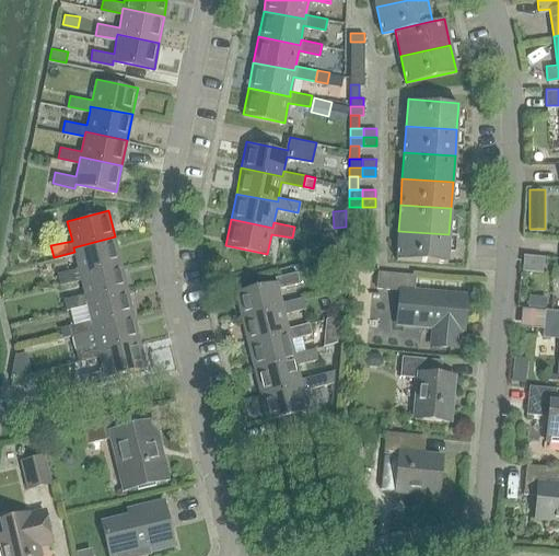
[(449,234),(398,231),(396,257),(447,262),(449,234)]
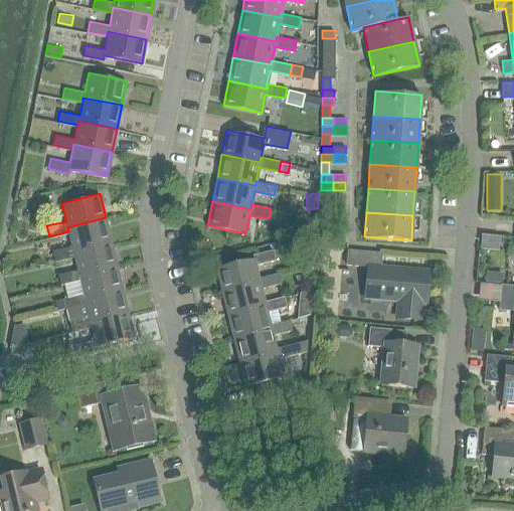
[(111,241),(106,217),(67,227),(68,231),(71,244),(52,249),(54,260),(74,254),(73,250),(111,241)]
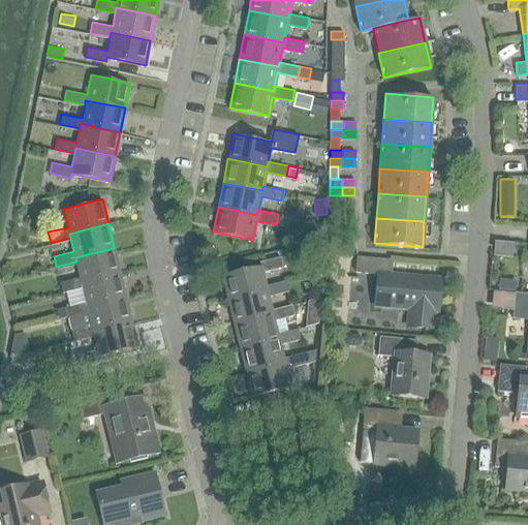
[(120,272),(114,248),(75,257),(76,261),(80,275),(60,280),(62,290),(83,285),(81,281),(120,272)]
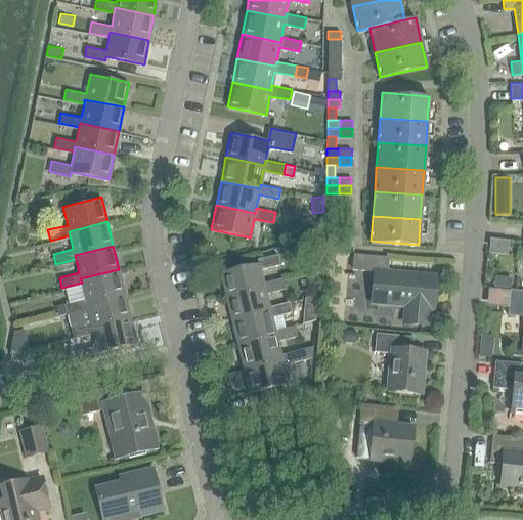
[(375,269),(388,270),(389,255),(353,252),(351,267),(375,270),(375,269)]
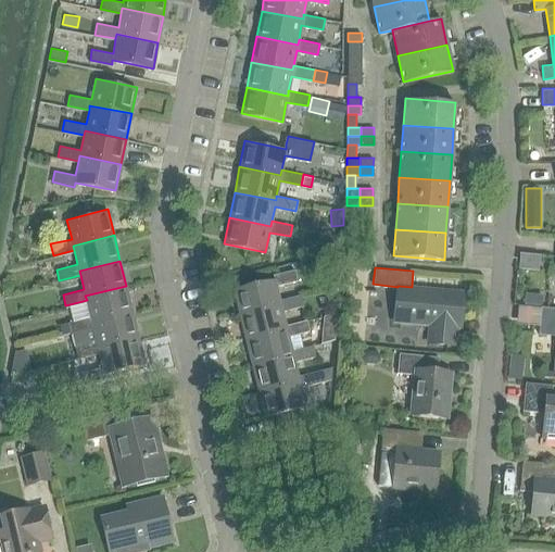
[(234,288),(240,313),(280,303),(279,299),(276,284),(297,279),(294,268),(273,274),(274,278),(234,288)]
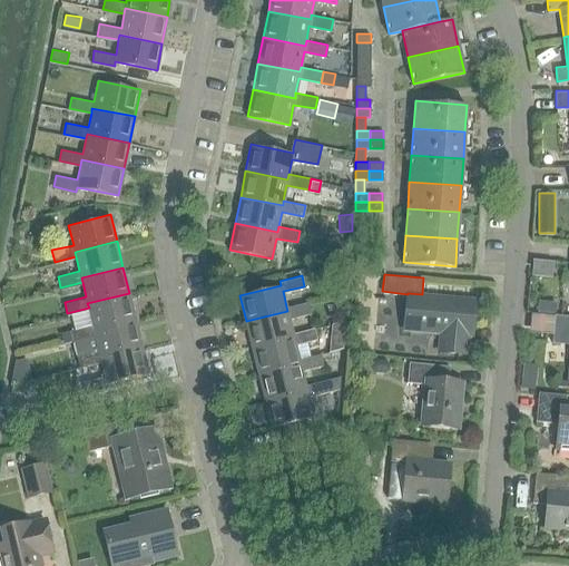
[(136,319),(129,293),(87,303),(89,308),(92,323),(70,328),(74,340),(95,334),(94,330),(136,319)]
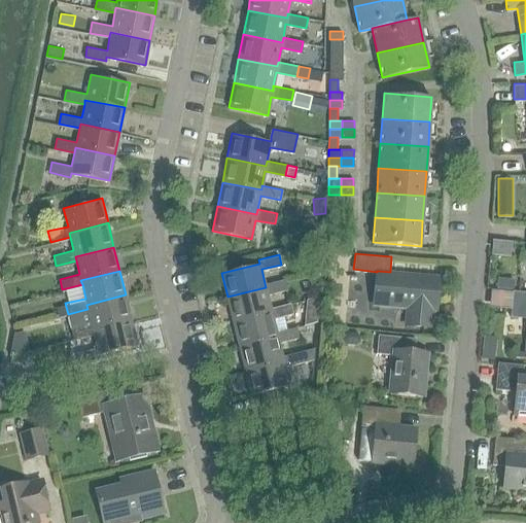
[(439,276),(390,272),(377,271),(377,272),(374,303),(407,306),(406,322),(430,325),(432,308),(435,308),(439,276)]
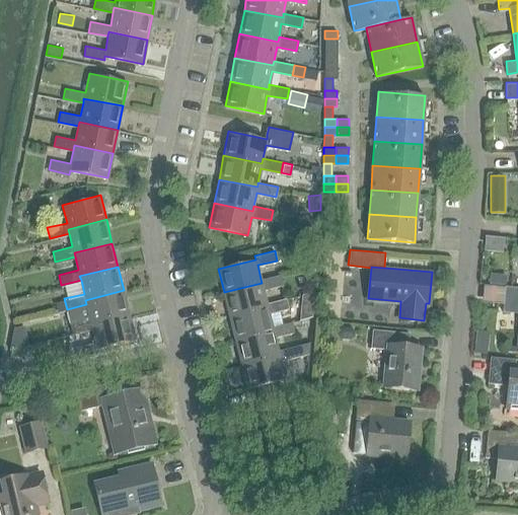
[(281,274),(261,279),(262,283),(224,292),(229,316),(268,307),(267,302),(264,289),(283,284),(281,274)]
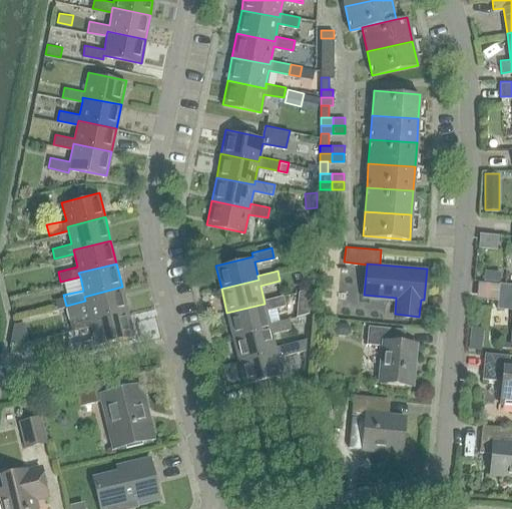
[(485,271),(484,281),(499,282),(500,272),(485,271)]
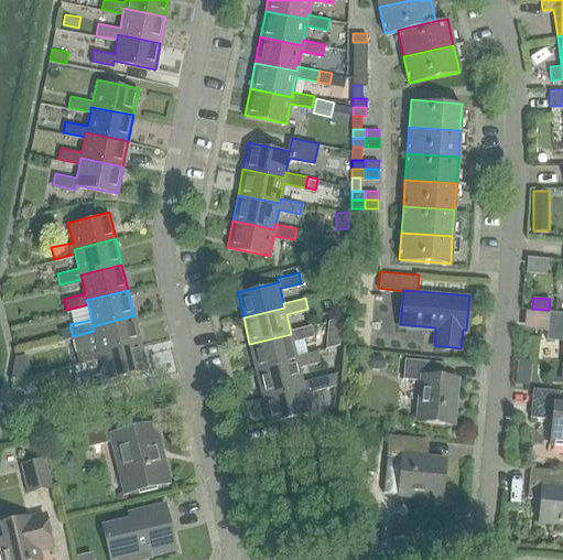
[(562,311),(549,310),(547,337),(562,338),(562,311)]
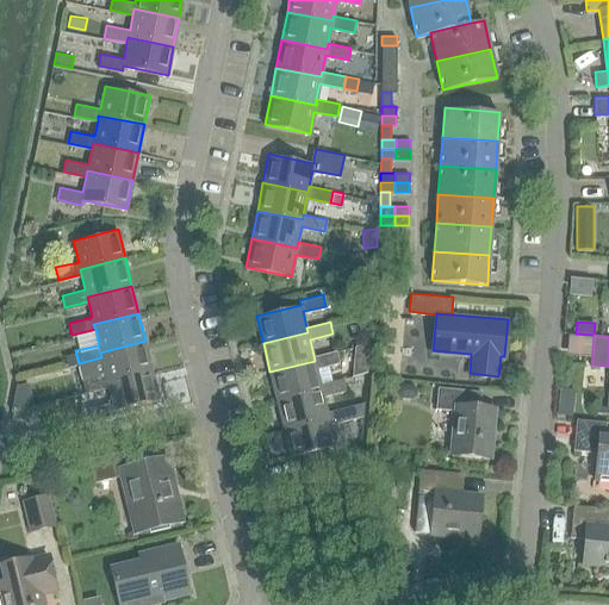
[(151,369),(145,341),(100,353),(101,357),(105,373),(82,379),(85,391),(109,385),(107,380),(151,369)]
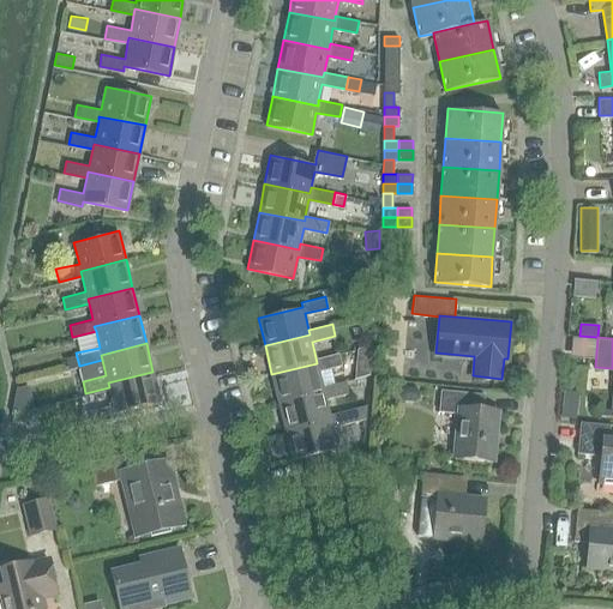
[(371,373),(373,343),(358,348),(355,378),(371,373)]
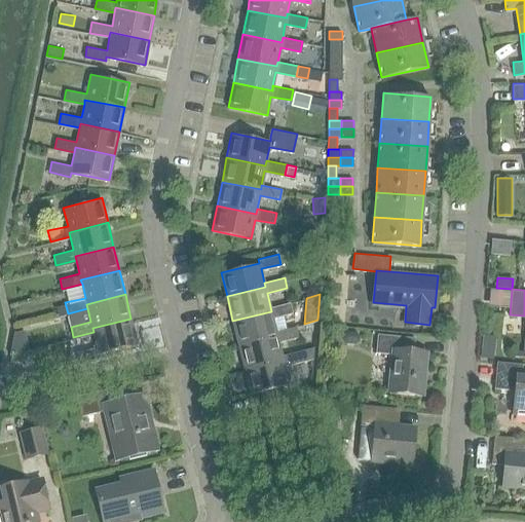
[(290,301),(270,306),(271,311),(232,321),(238,344),(277,335),(276,330),(272,317),(293,311),(290,301)]
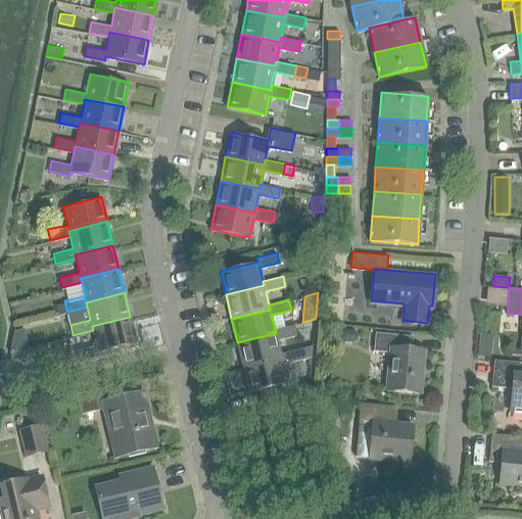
[(64,300),(56,303),(58,314),(67,312),(64,300)]
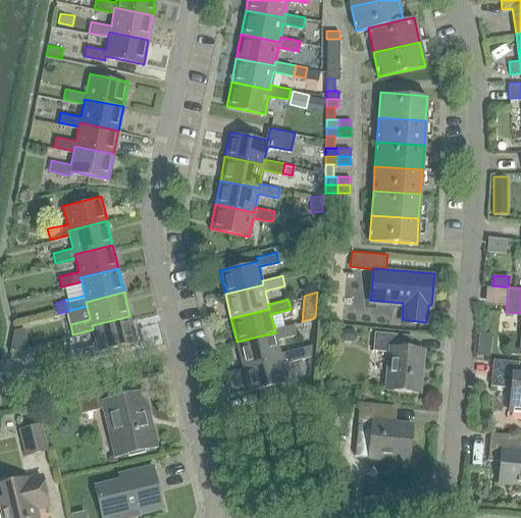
[(92,325),(93,329),(96,343),(75,348),(79,358),(99,353),(98,350),(136,341),(129,316),(92,325)]
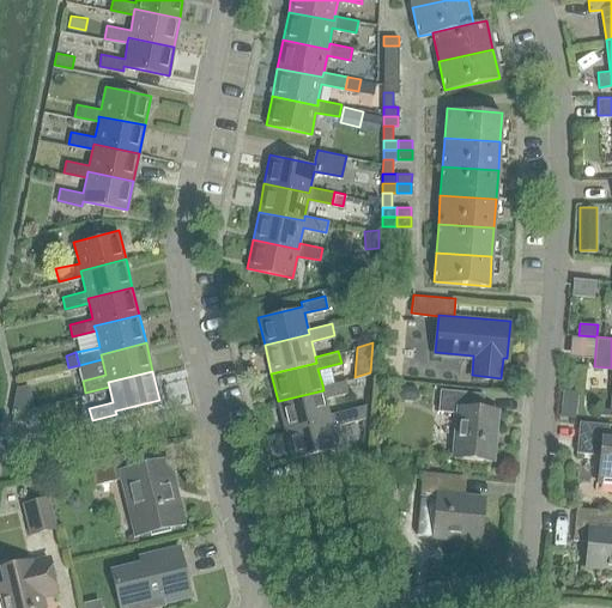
[(345,380),(322,384),(323,390),(278,401),(284,429),(329,418),(328,413),(325,397),(347,391),(345,380)]
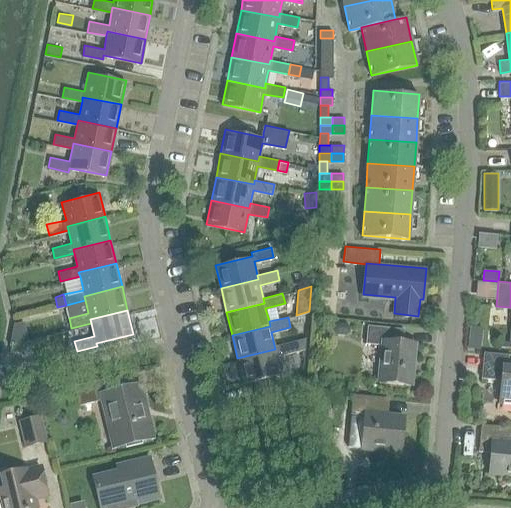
[(339,323),(336,327),(338,331),(346,332),(349,328),(347,324),(339,323)]
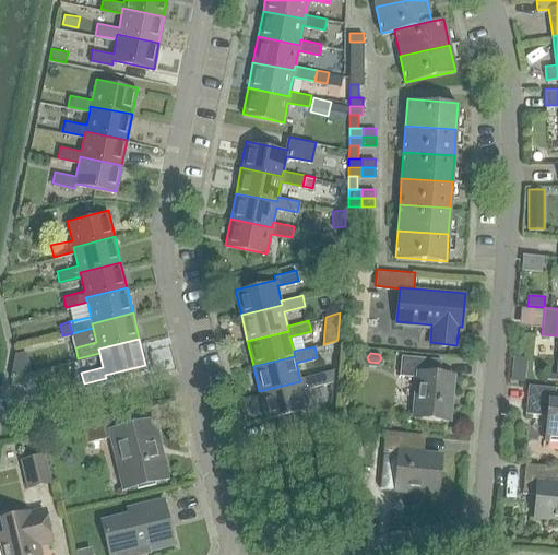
[(449,418),(453,373),(440,372),(441,357),(401,354),(399,374),(417,375),(414,415),(449,418)]
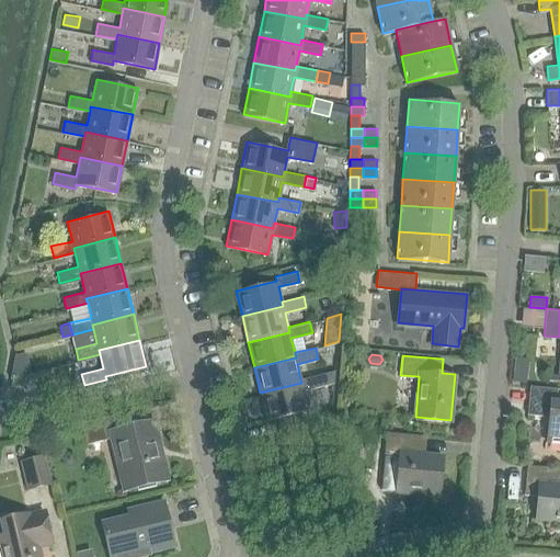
[(304,389),(324,384),(333,382),(334,370),(300,378),(301,383),(260,393),(266,419),(308,409),(304,389)]
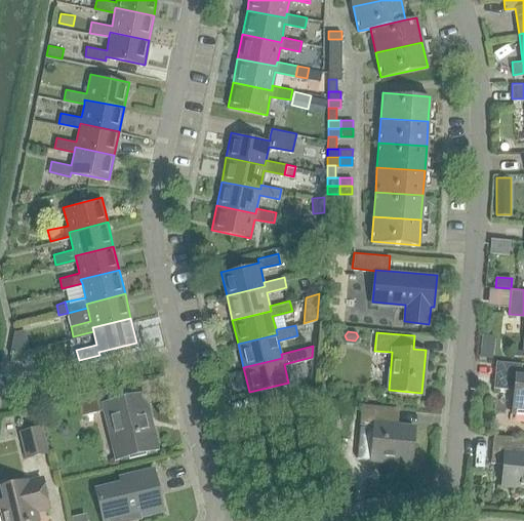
[(523,374),(520,374),(522,362),(495,360),(493,387),(514,389),(512,411),(523,412),(523,374)]
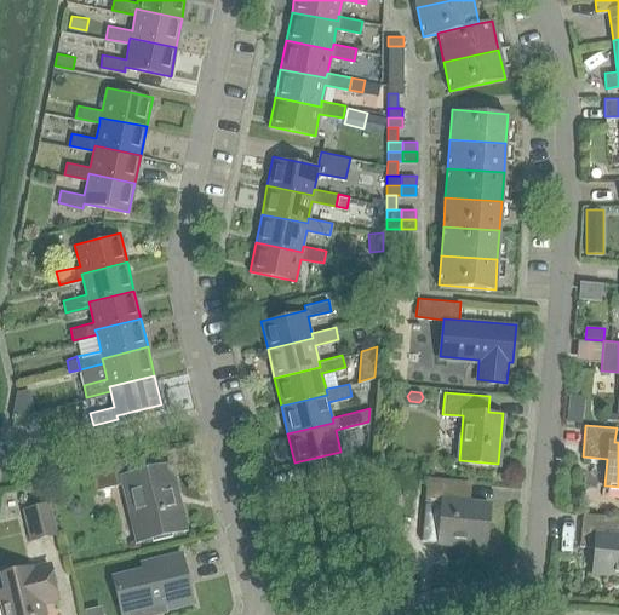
[(138,538),(183,528),(177,505),(179,504),(170,464),(130,473),(125,457),(90,465),(95,489),(125,482),(138,538)]
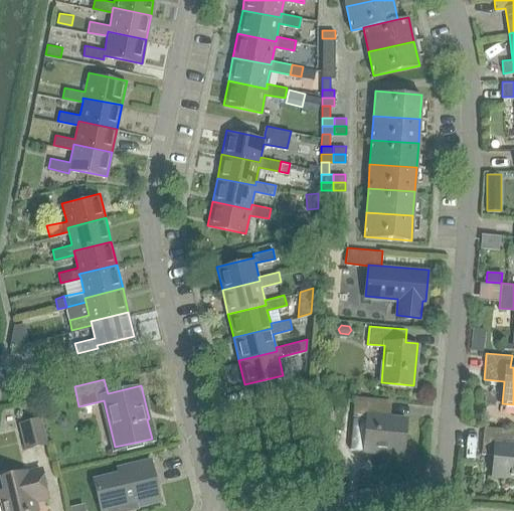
[(402,454),(406,417),(379,414),(381,398),(354,395),(352,417),(366,418),(363,450),(402,454)]
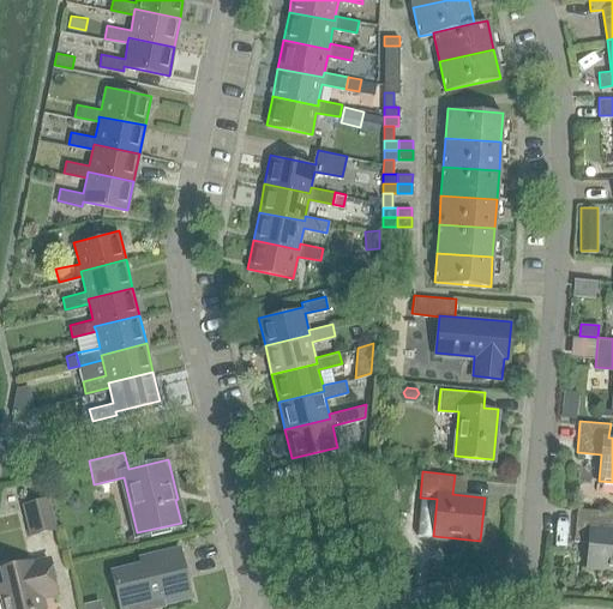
[(74,494),(70,499),(71,506),(77,507),(83,504),(80,496),(74,494)]
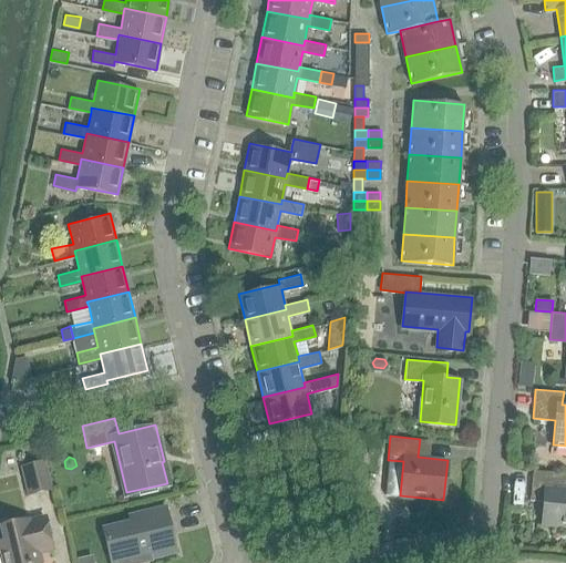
[(29,493),(51,488),(44,459),(21,464),(29,493)]
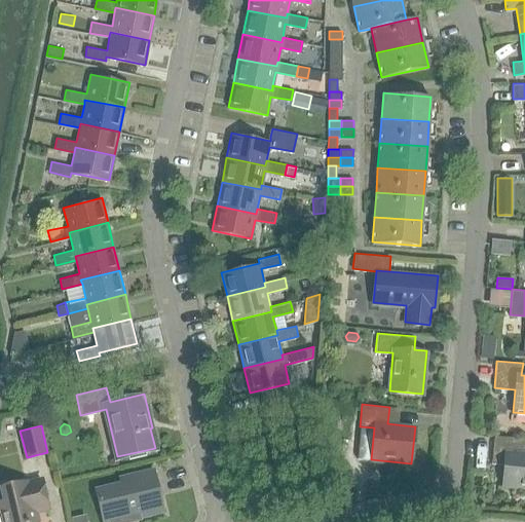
[(524,452),(524,437),(494,435),(491,462),(508,463),(505,485),(524,486),(524,452)]
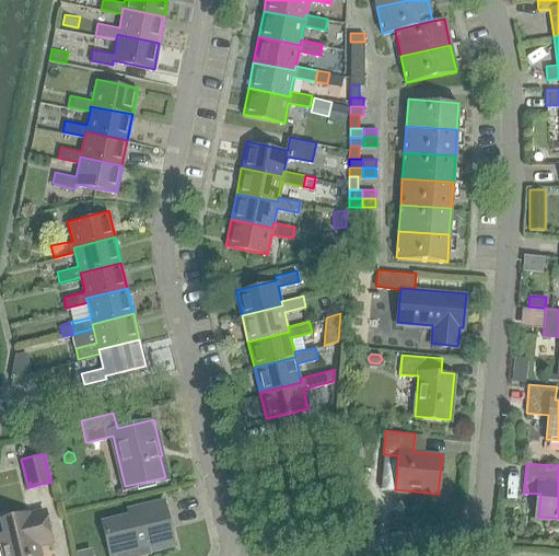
[(128,513),(101,520),(109,555),(129,555),(150,552),(149,548),(174,543),(163,498),(127,507),(128,513)]
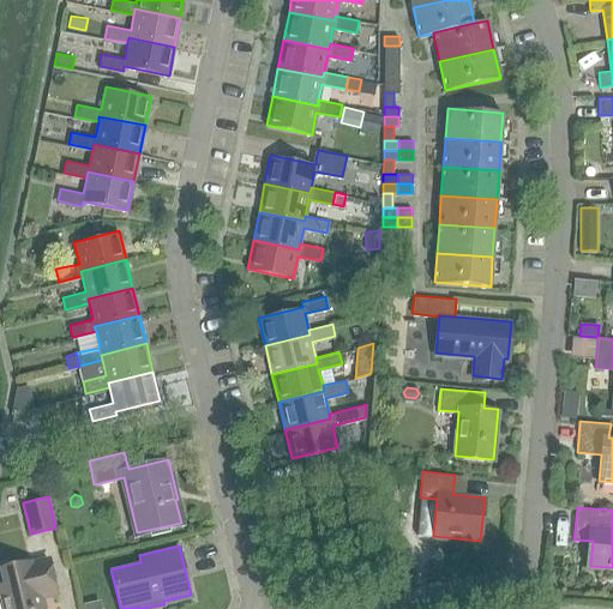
[(0,584),(0,608),(43,608),(40,595),(56,591),(48,559),(32,562),(31,560),(10,566),(13,580),(0,584)]
